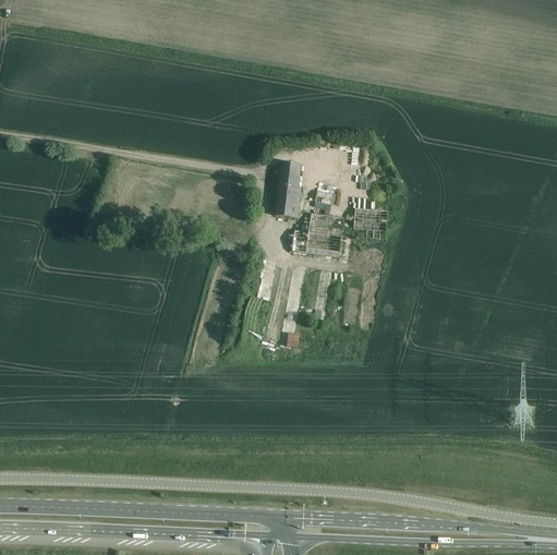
[(274,214),(297,217),(300,188),(297,188),(300,164),(280,161),(274,214)]
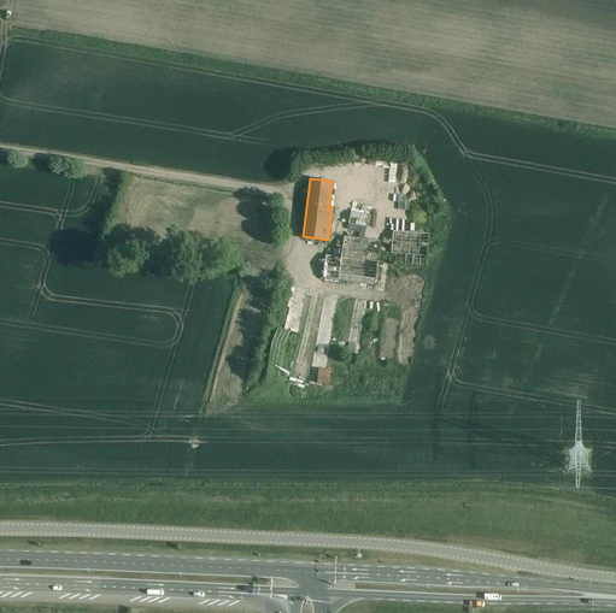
[(409,207),(410,194),(386,193),(385,206),(409,207)]
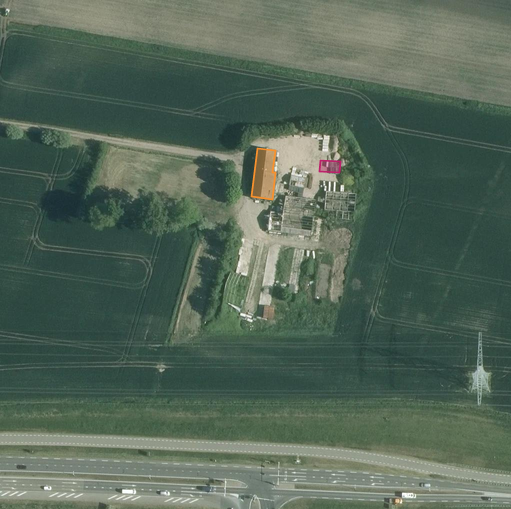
[(290,174),(288,184),(303,187),(305,177),(290,174)]
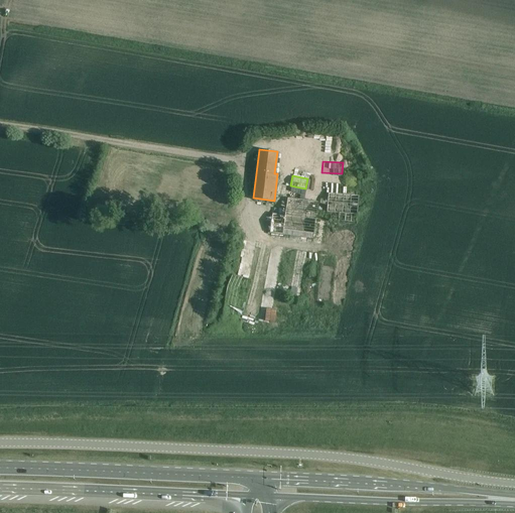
[(328,191),(326,210),(356,213),(358,195),(328,191)]
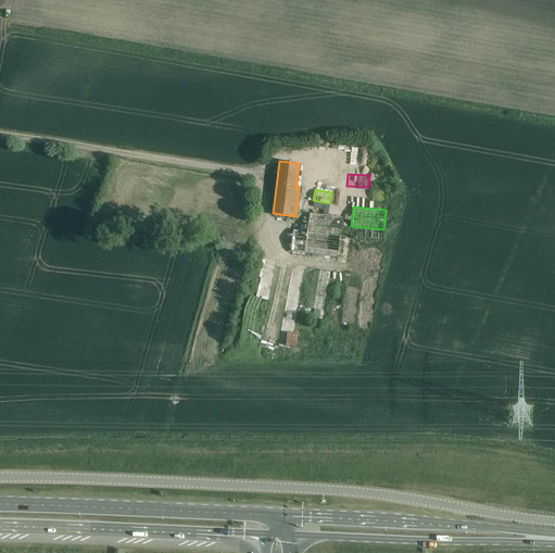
[(306,230),(292,228),(290,249),(337,255),(342,216),(308,212),(306,230)]
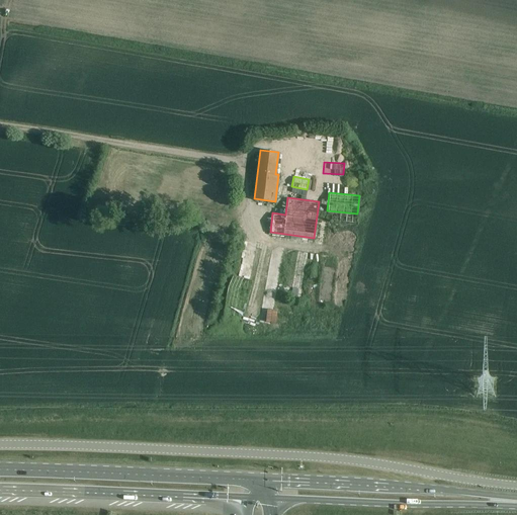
[(241,271),(230,316),(251,321),(261,275),(241,271)]
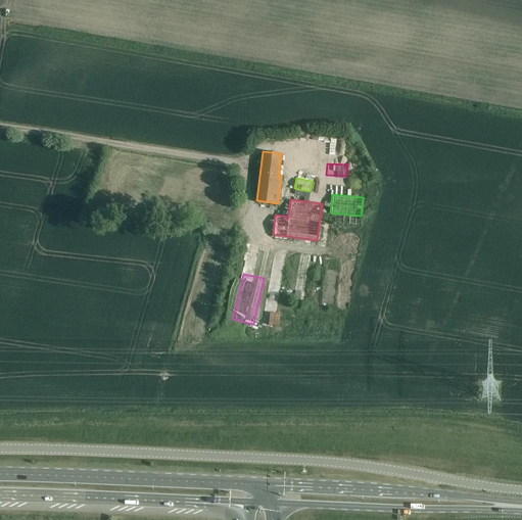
All buildings are outlined.
